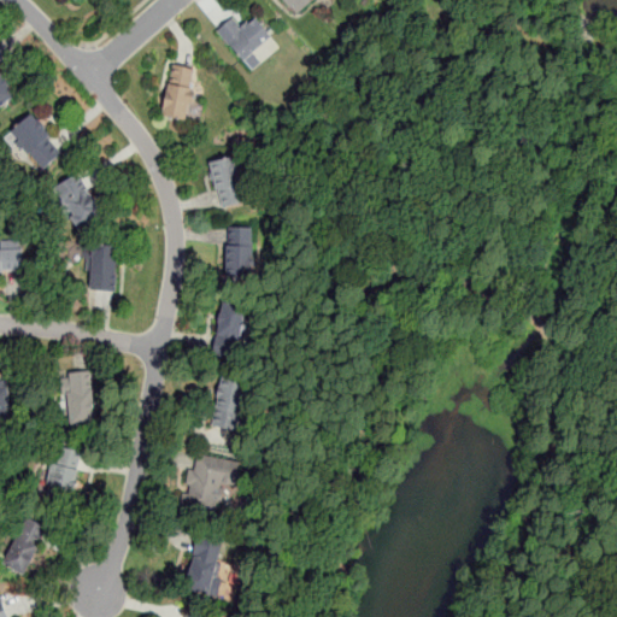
[(282,0),(299,16),(312,0),(282,0)]
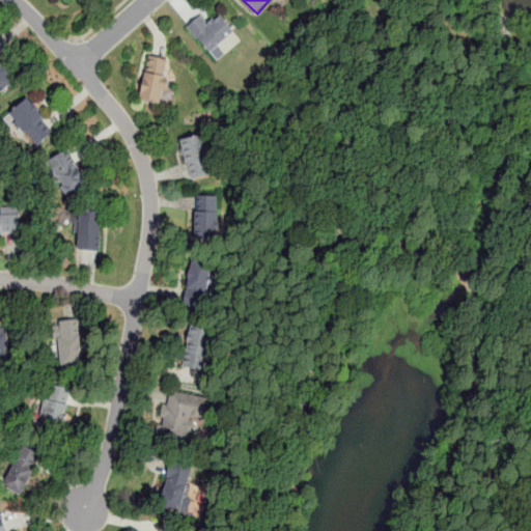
[(212,56),(238,34),(218,12),(207,21),(201,14),(187,26),(212,56)]
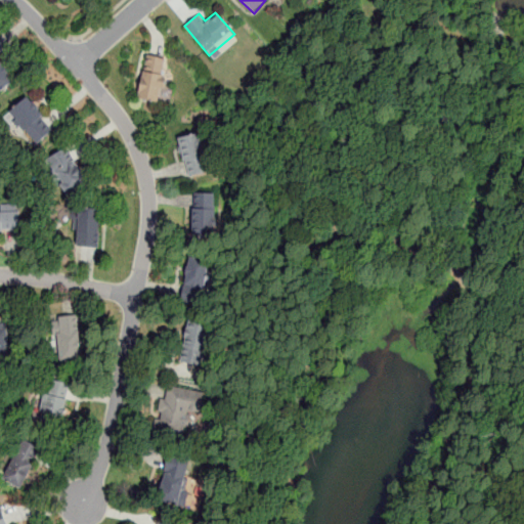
[(168,58),(144,55),(138,99),(162,102),(168,58)]
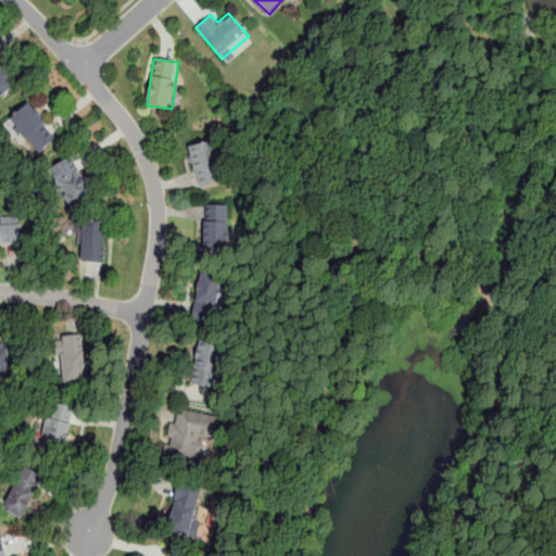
[(0,98),(16,86),(0,64),(0,98)]
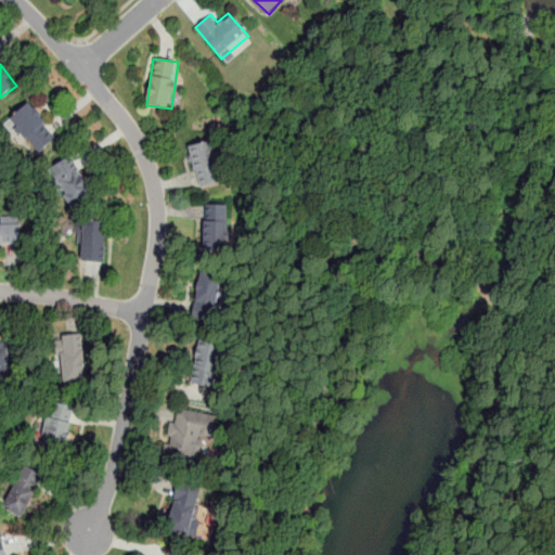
[(57,133),(27,102),(9,120),(40,152),(57,133)]
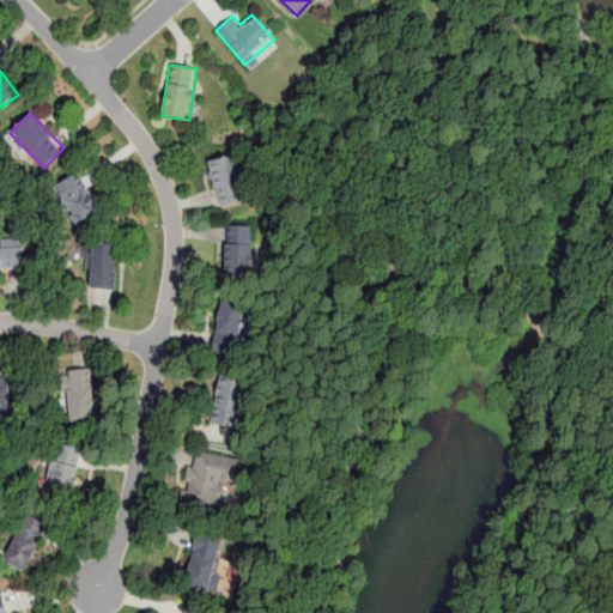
[(208,162),(220,207),(243,200),(231,156),(208,162)]
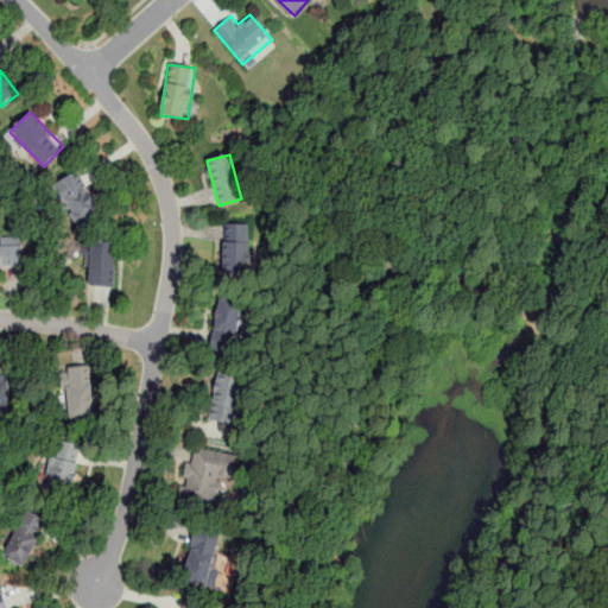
[(54,185),(77,225),(102,209),(77,170),(54,185)]
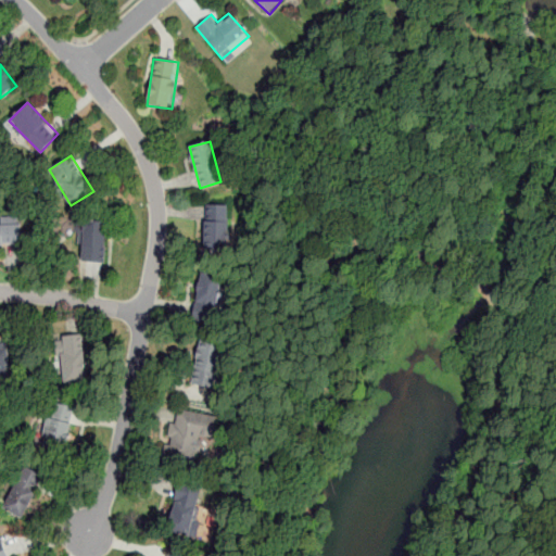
[(204,250),(228,250),(228,204),(204,204),(204,250)]
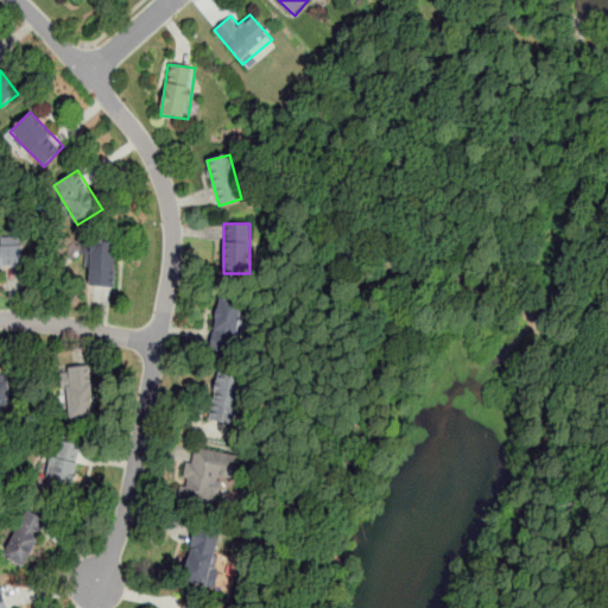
[(88,286),(115,286),(115,241),(88,241),(88,286)]
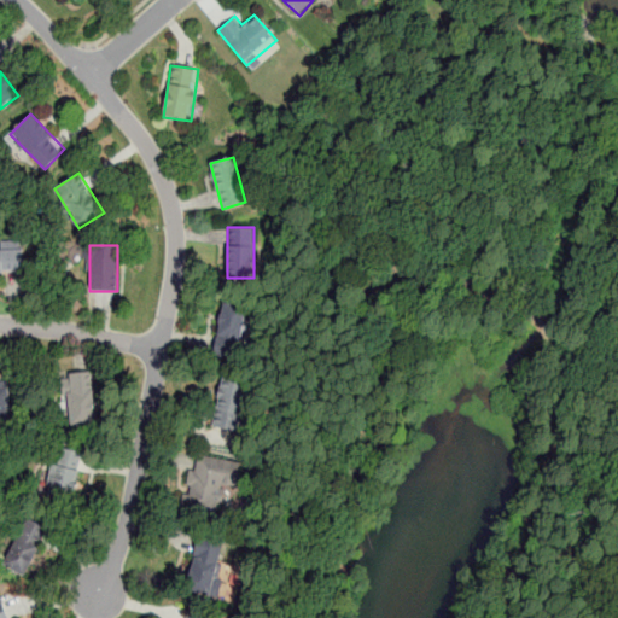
[(22,246),(0,246),(0,273),(22,273),(22,246)]
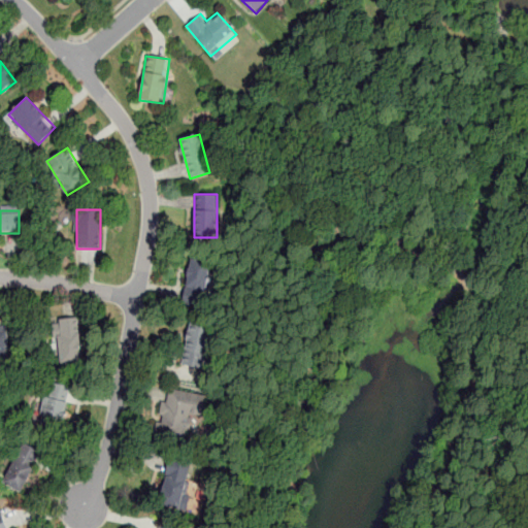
[(185,305),(209,307),(212,260),(189,258),(185,305)]
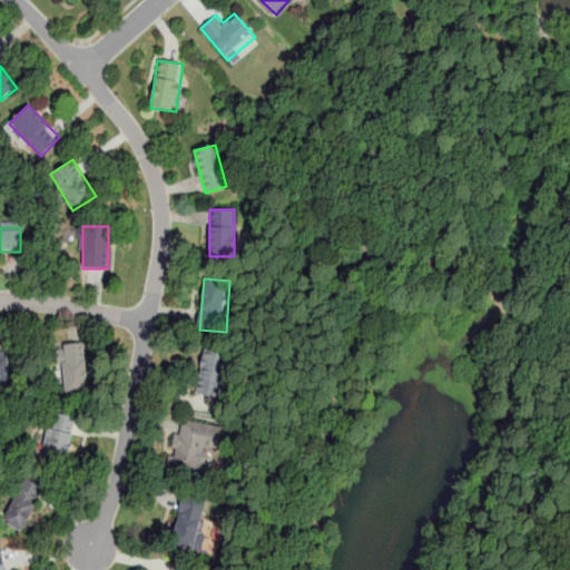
[(89,392),(85,344),(57,346),(61,394),(89,392)]
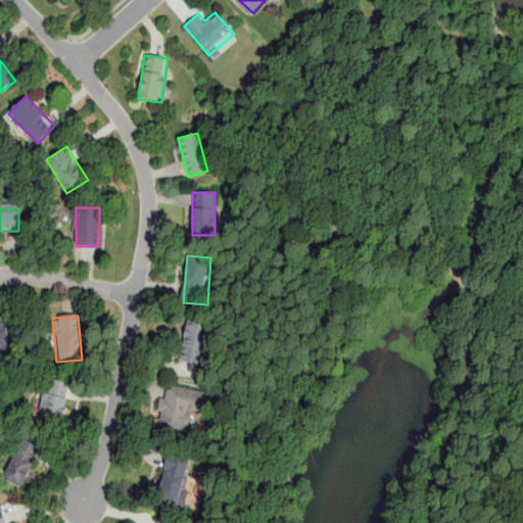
[(206,367),(214,324),(185,320),(178,362),(206,367)]
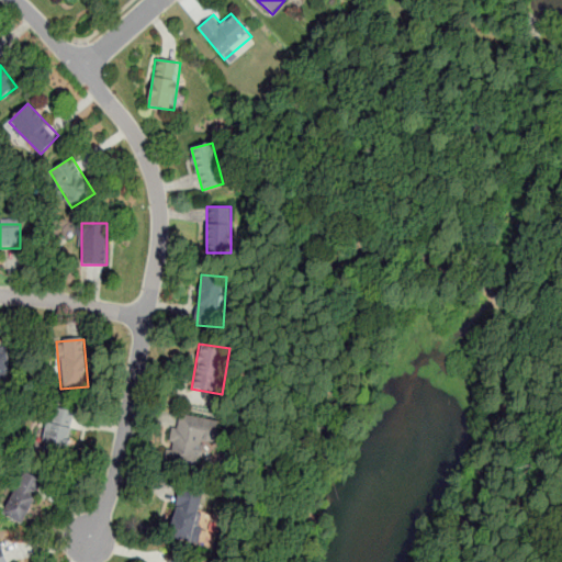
[(9,345),(0,345),(0,379),(9,379),(9,345)]
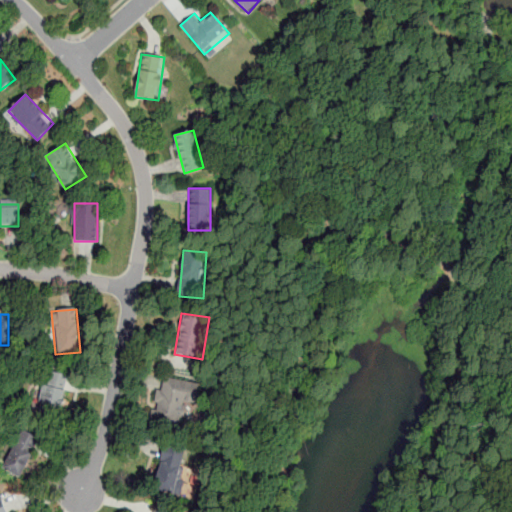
[(68,374),(46,370),(39,410),(61,414),(68,374)]
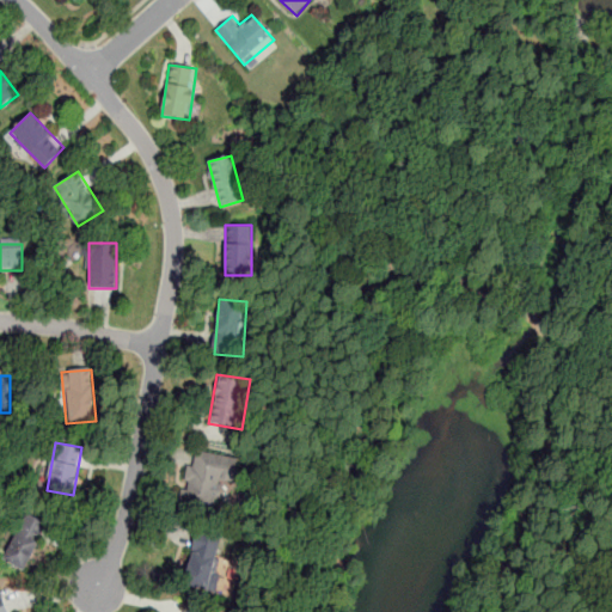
[(219,508),(222,482),(234,483),(238,459),(194,452),(187,503),(219,508)]
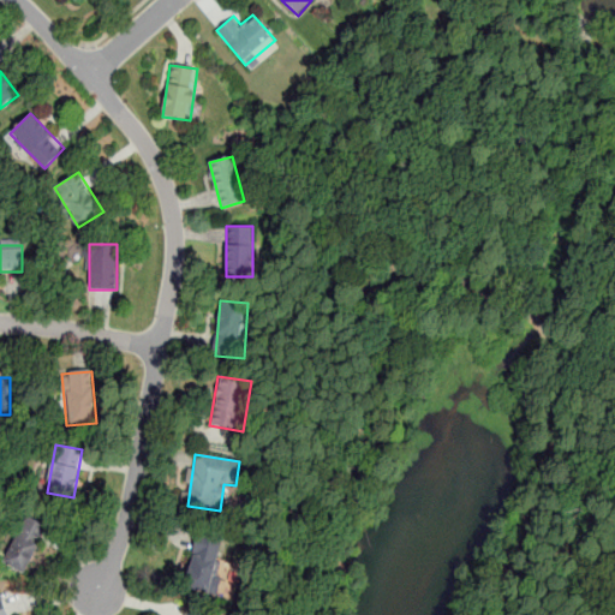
[(3,561),(24,572),(48,526),(27,515),(3,561)]
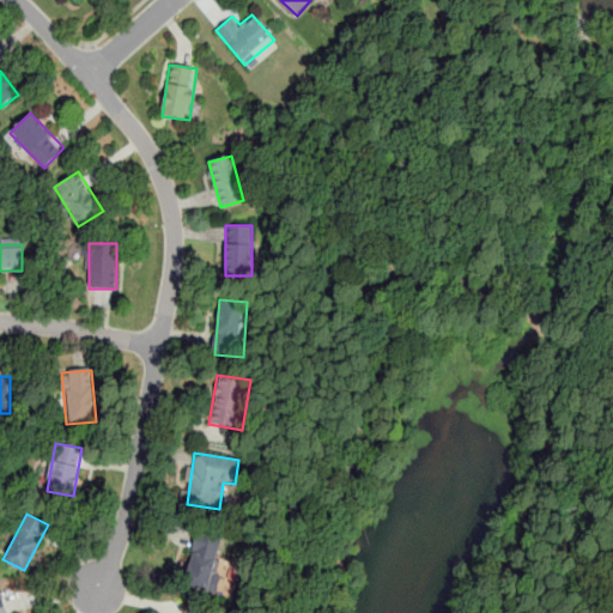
[(183,583),(212,590),(225,539),(196,532),(183,583)]
